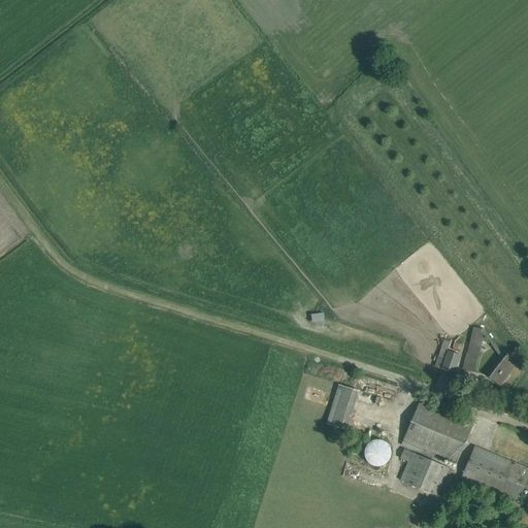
[(323,312),(309,312),(310,322),(324,321),(323,312)]
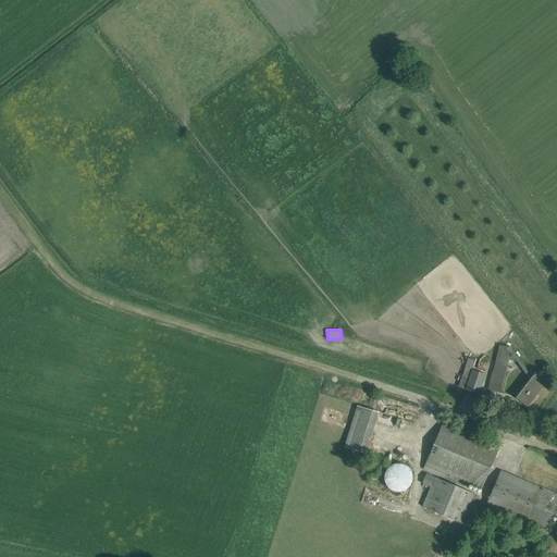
[(500,346),(489,390),(500,393),(511,348),(500,346)]
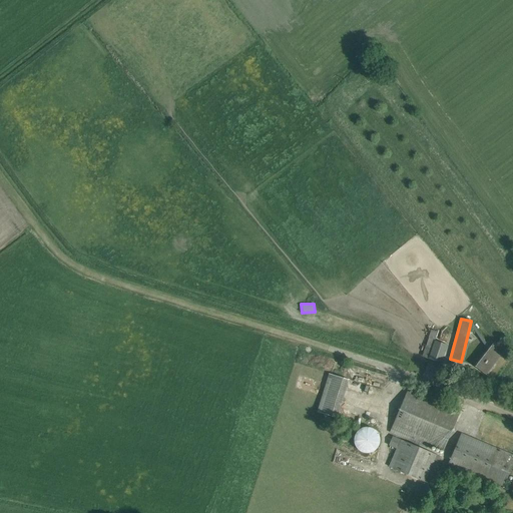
[(432,332),(423,357),(440,362),(445,346),(436,343),(439,334),(432,332)]
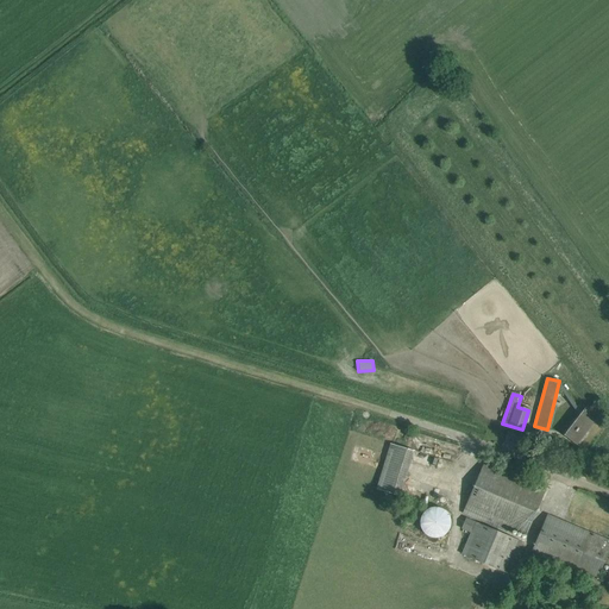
[(585,408),(564,435),(577,445),(597,418),(585,408)]
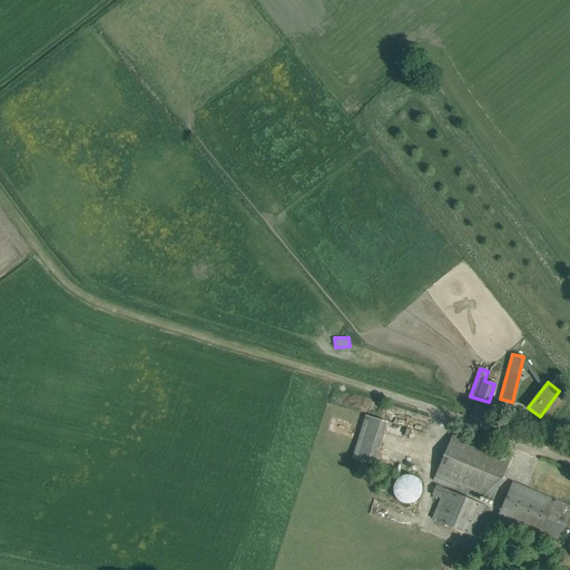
[(364,414),(350,457),(372,463),(386,421),(364,414)]
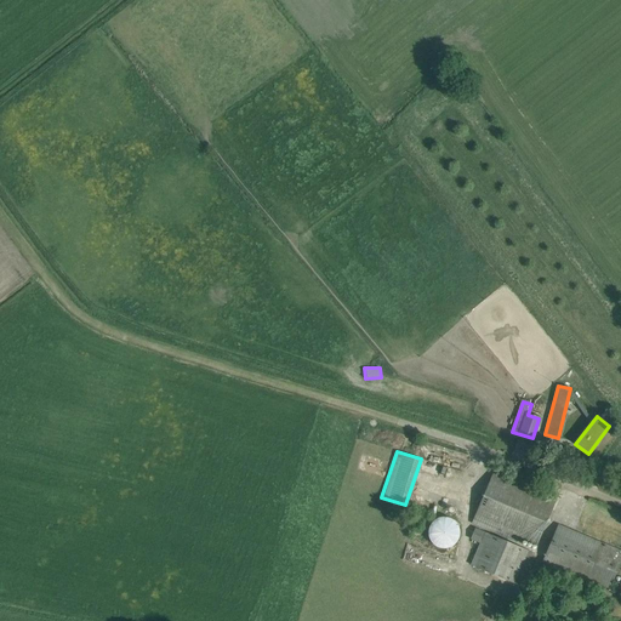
[(536,546),(556,500),(494,473),(489,484),(472,524),(516,543),(518,537),(536,546)]
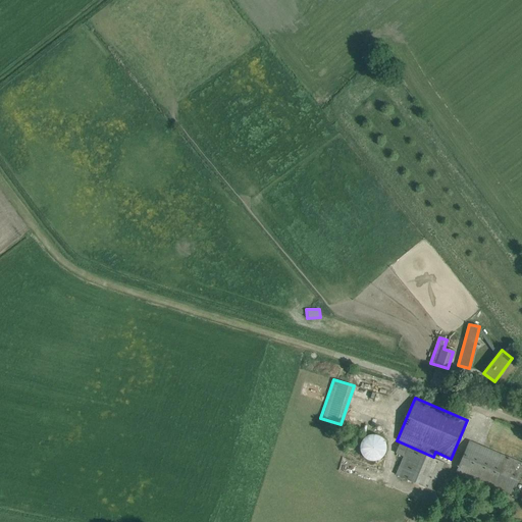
[(368,436),(364,439),(362,442),(361,447),(361,450),(361,454),(363,457),(366,460),(369,461),(373,462),(376,462),(380,461),(383,459),(385,455),(386,452),(386,448),(386,445),(384,440),(381,438),(378,436),(374,435),(371,435),(368,436)]
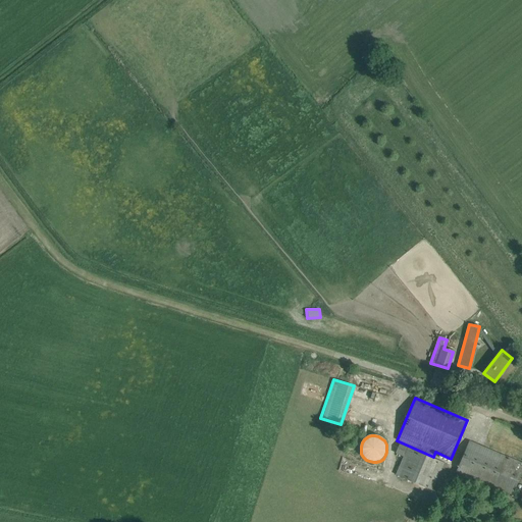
[(521,484),(521,463),(469,441),(463,456),(453,480),(462,484),(464,479),(489,489),(511,499),(512,497),(516,499),(518,492),(515,490),(518,483),(521,484)]
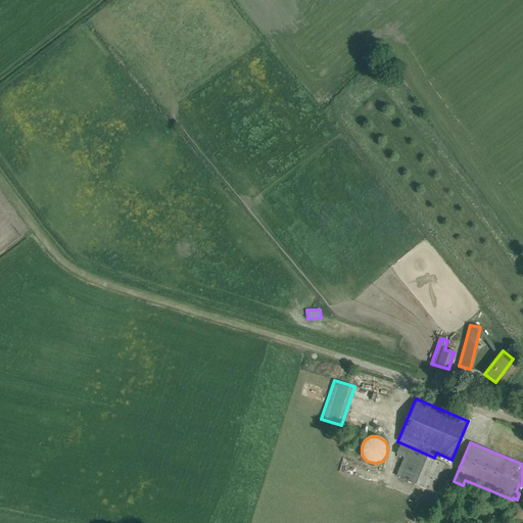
[(399,445),(396,454),(405,458),(396,476),(427,489),(437,493),(449,466),(438,461),(408,448),(399,445)]
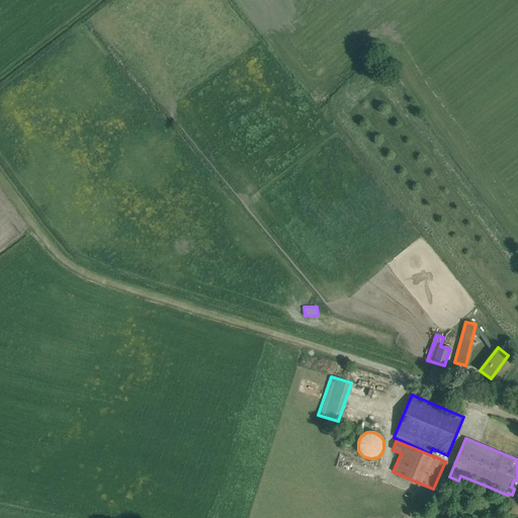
All buildings are outlined.
